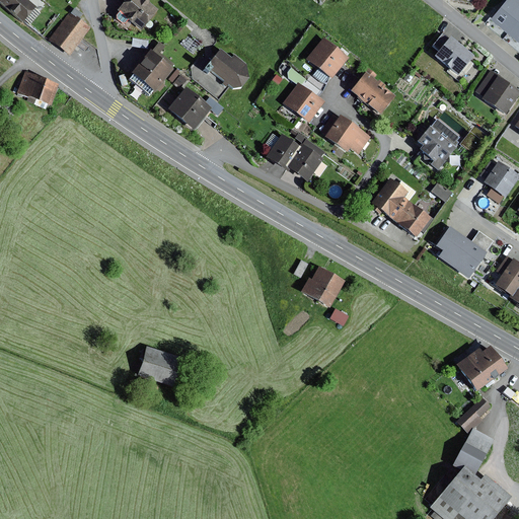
[(0,0),(23,21),(36,6),(28,0),(0,0)]
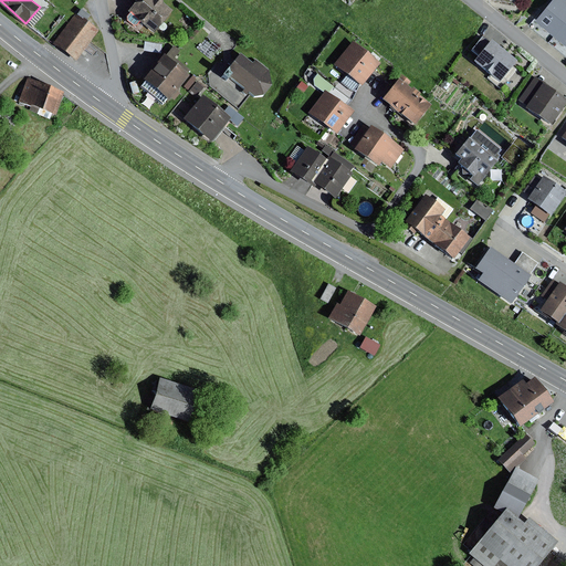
[(160,0),(137,0),(128,10),(130,12),(127,17),(127,21),(134,27),(137,25),(140,22),(155,33),(174,10),(160,0)]
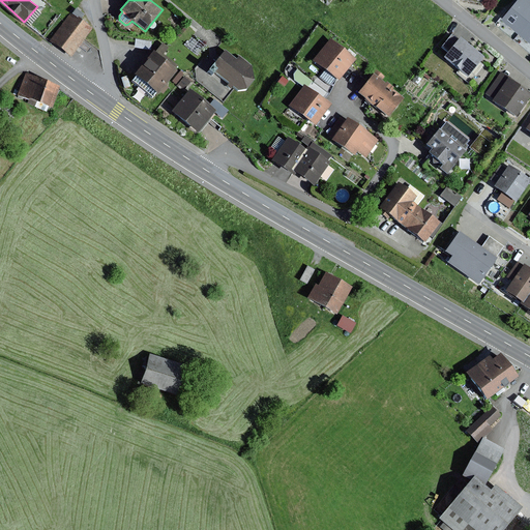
[(529,3),(526,0),(518,0),(508,11),(507,10),(496,24),(505,31),(523,46),(529,51),(529,3)]
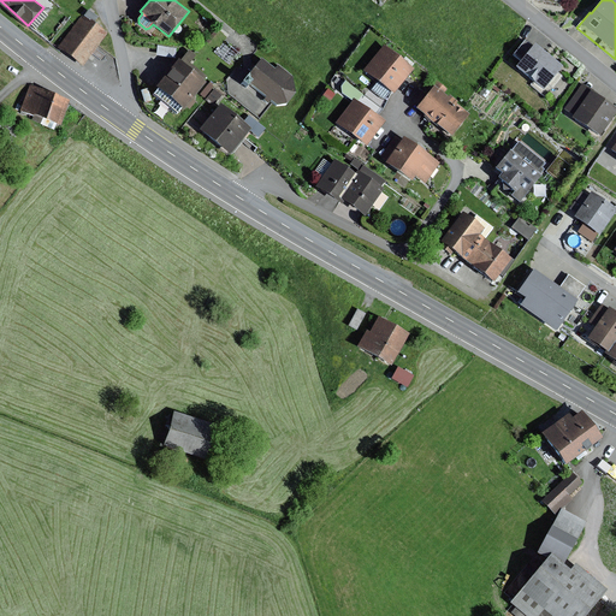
[(89,10),(84,16),(94,23),(99,17),(89,10)]
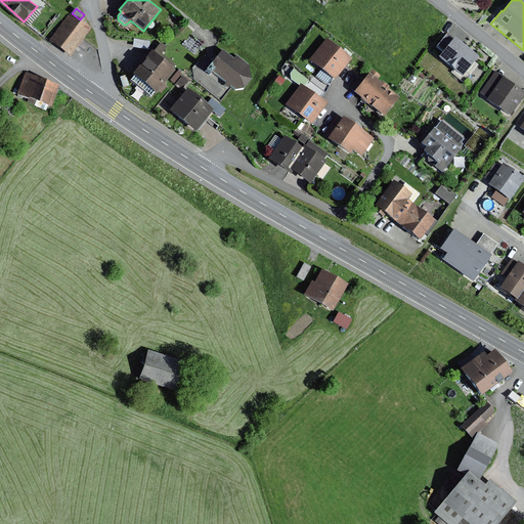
[(72,13),(71,12),(50,40),(71,55),(92,29),(80,19),(72,13)]
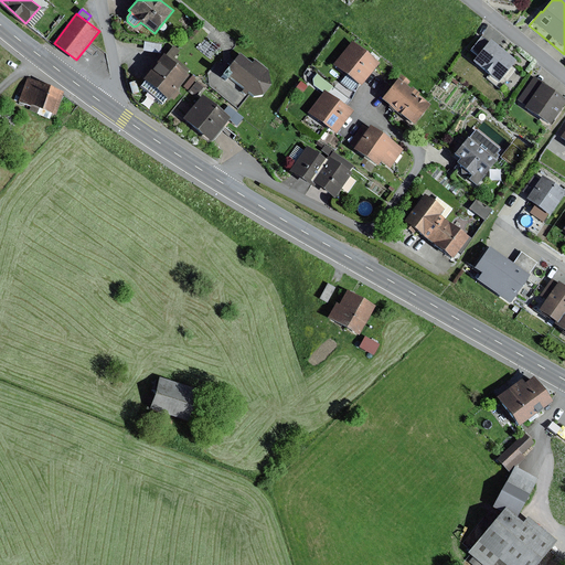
[(516,61),(492,40),(490,42),(482,36),(470,50),(478,55),(473,61),(499,82),(516,61)]
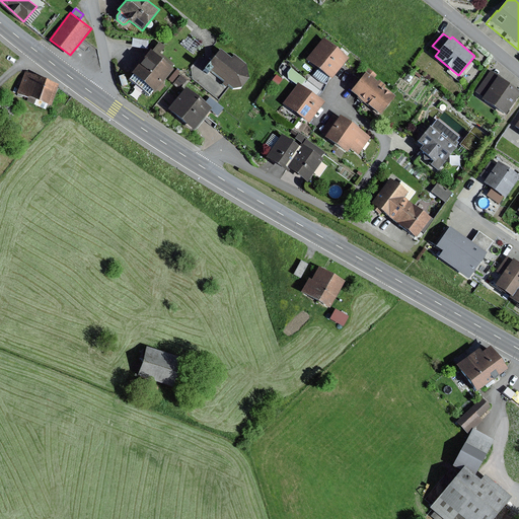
[(350,58),(325,38),(307,59),(332,79),(350,58)]
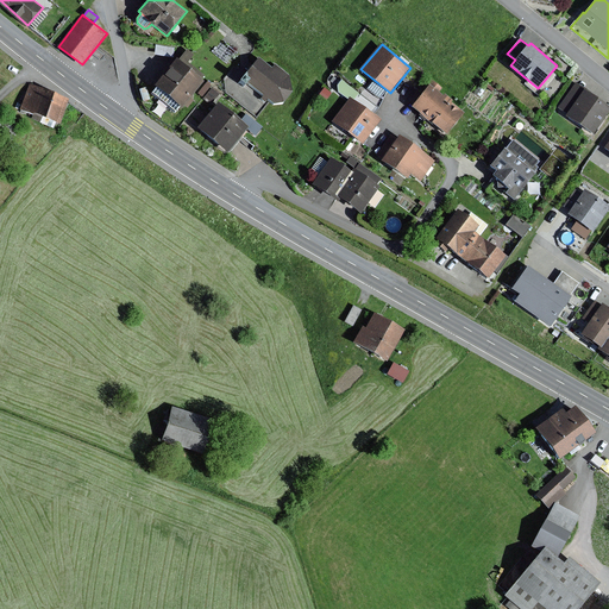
[(174,49),(156,46),(155,56),(171,58),(174,49)]
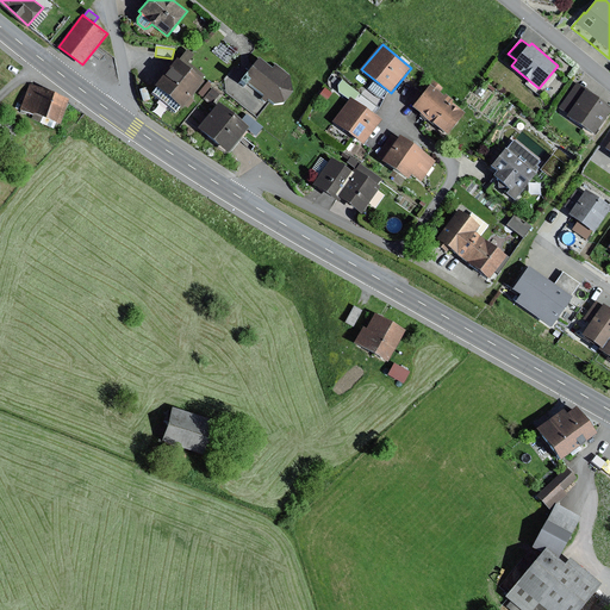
[(179,60),(178,58),(155,85),(157,87),(153,93),(175,112),(180,106),(182,109),(197,92),(203,97),(212,86),(187,66),(195,55),(188,49),(179,60)]
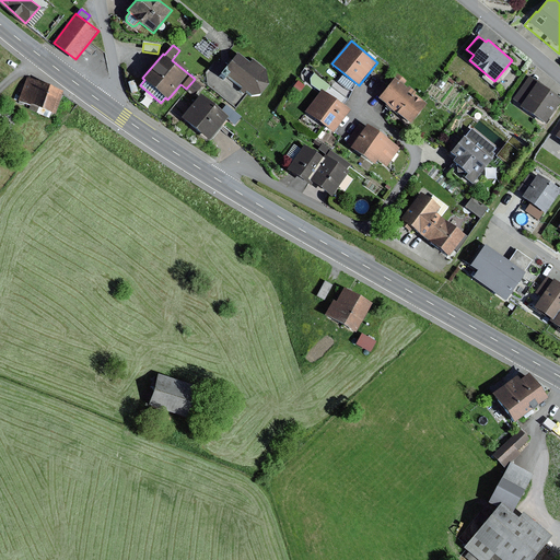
[(251,62),(238,53),(233,60),(230,58),(226,62),(229,65),(220,74),(225,80),(229,77),(242,88),(240,91),(244,94),(247,91),(252,95),(261,94),(269,83),(266,69),(253,59),(251,62)]
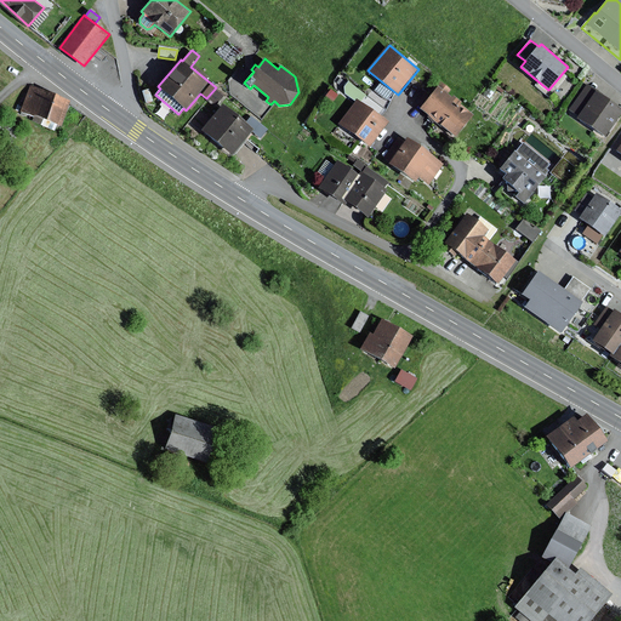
[(451,90),(442,81),(420,108),(456,138),(476,115),(461,104),(462,102),(454,96),(453,97),(448,93),(451,90)]
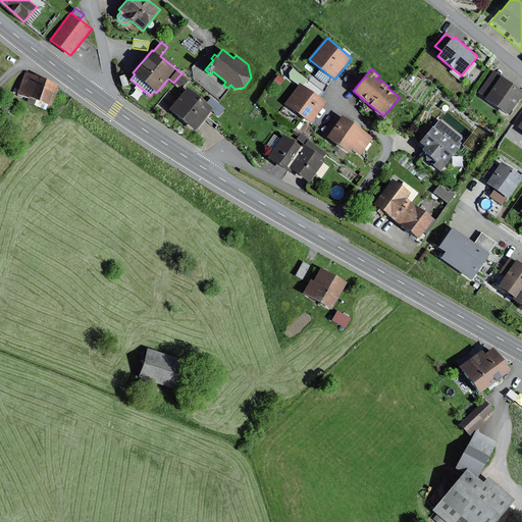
[(521,97),(521,89),(493,71),(479,93),(486,97),(485,99),(510,116),(521,97)]
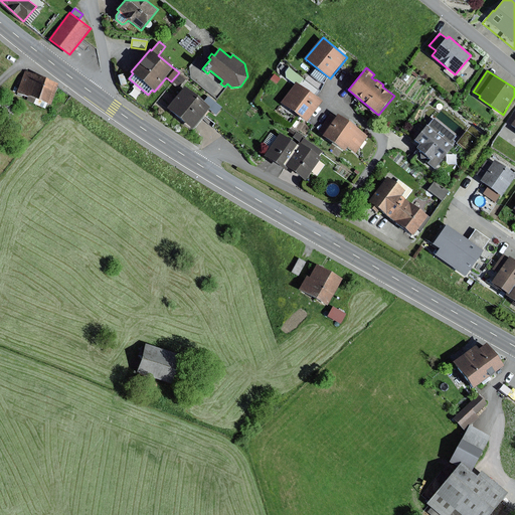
[(59,83),(25,71),(17,93),(51,105),(59,83)]
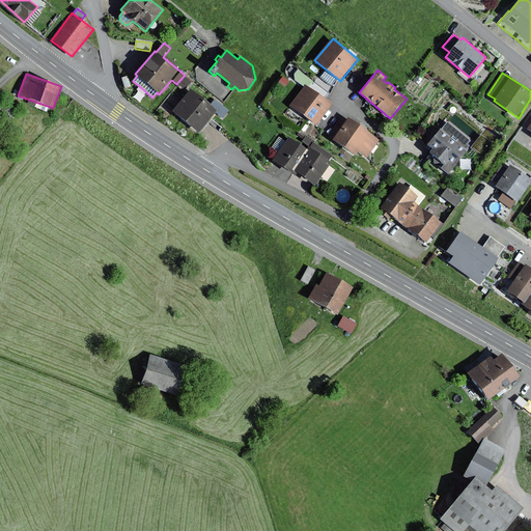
[(130,87),(128,77),(121,79),(124,88),(130,87)]
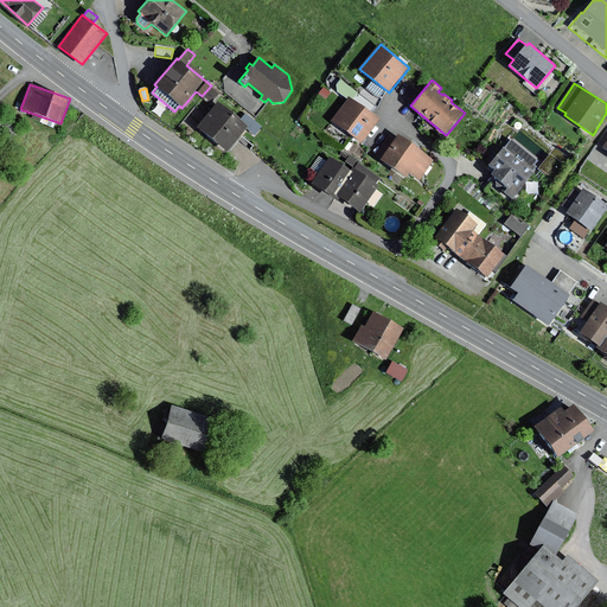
[(330,93),(324,88),(317,97),(323,102),(330,93)]
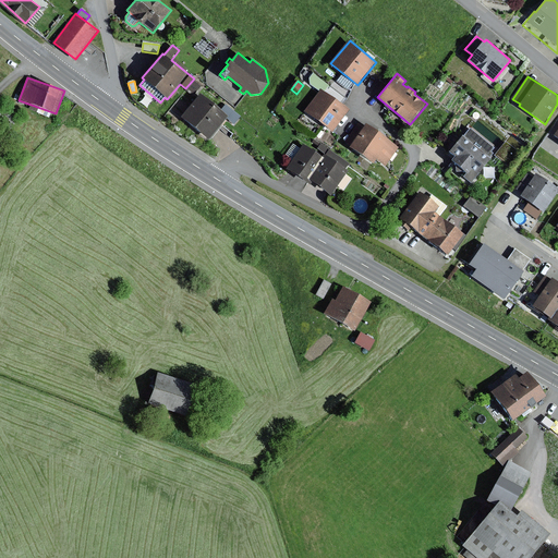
[(332,132),(349,109),(320,88),(304,111),(332,132)]
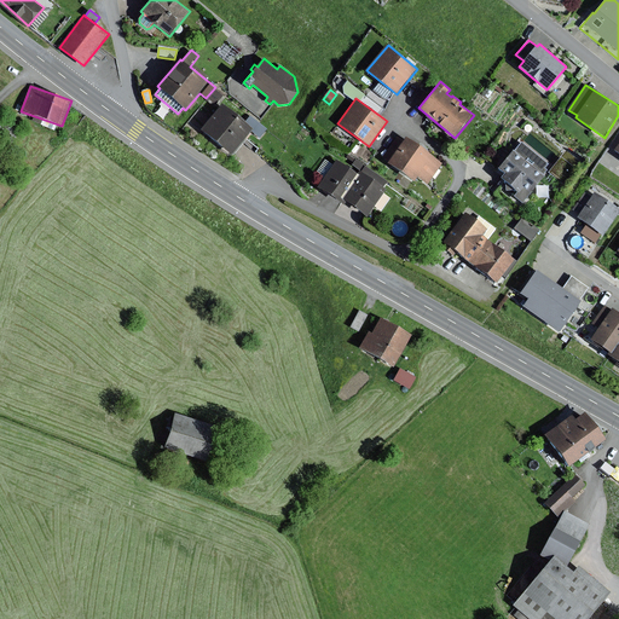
[(254,129),(223,104),(202,129),(232,155),(238,148),(254,129)]
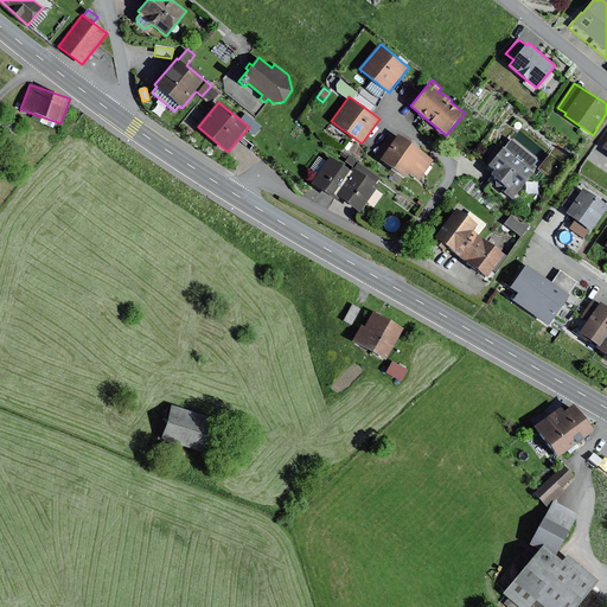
[(420,180),(434,160),(398,136),(397,140),(389,134),(375,154),(381,158),(379,160),(407,179),(410,174),(420,180)]
